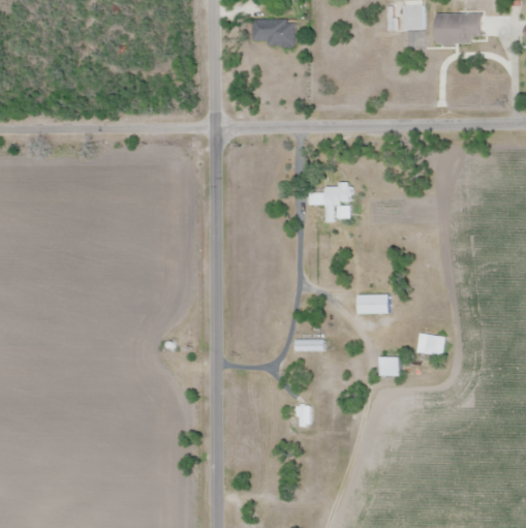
[(403,0),(403,29),(423,29),(423,0),(403,0)]
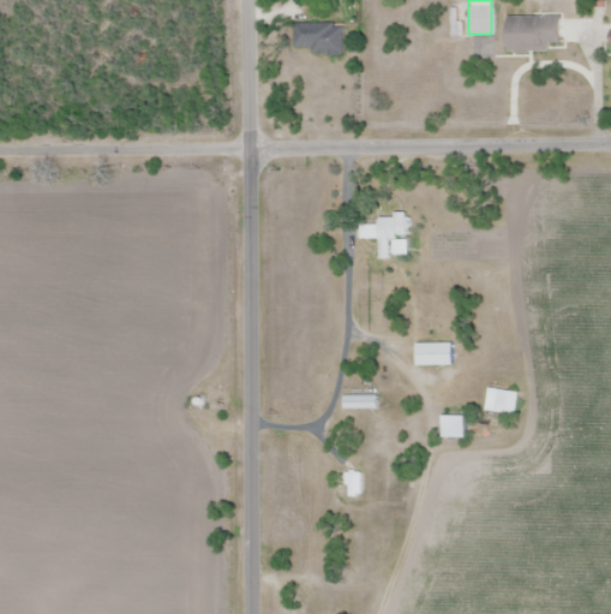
[(291,22),(291,53),(341,53),(341,22),(291,22)]
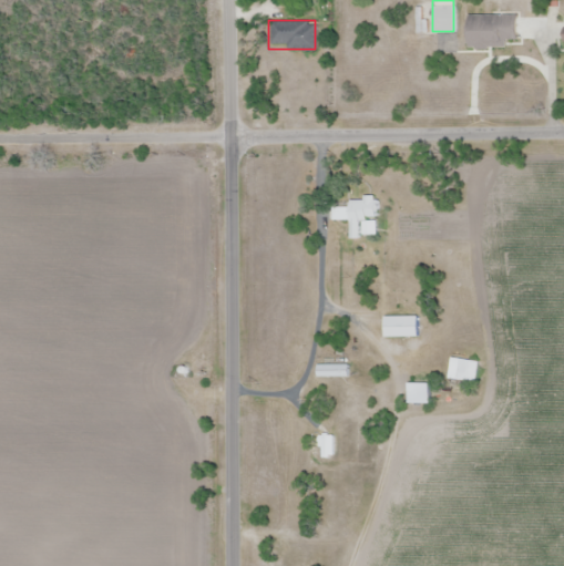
[(347,206),(330,206),(330,219),(375,219),(375,197),(347,197),(347,206)]
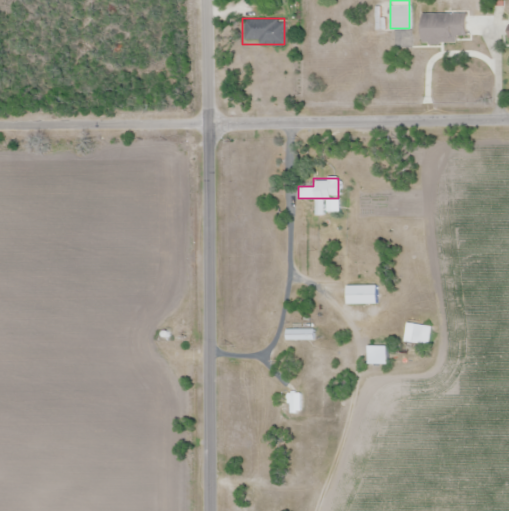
[(376,285),(345,285),(345,303),(376,303),(376,285)]
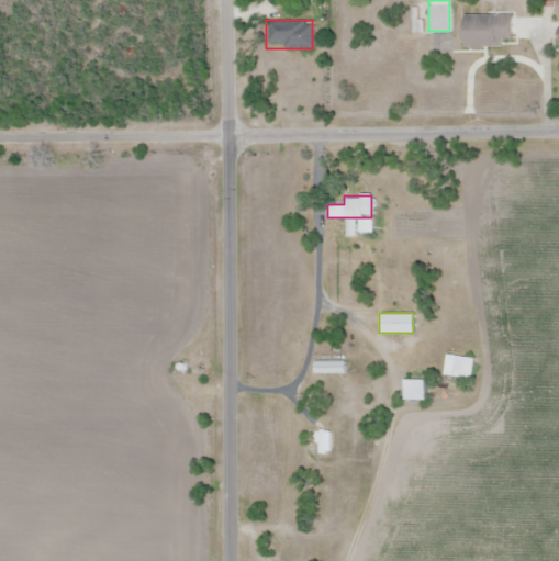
[(312,372),(344,372),(344,361),(312,361),(312,372)]
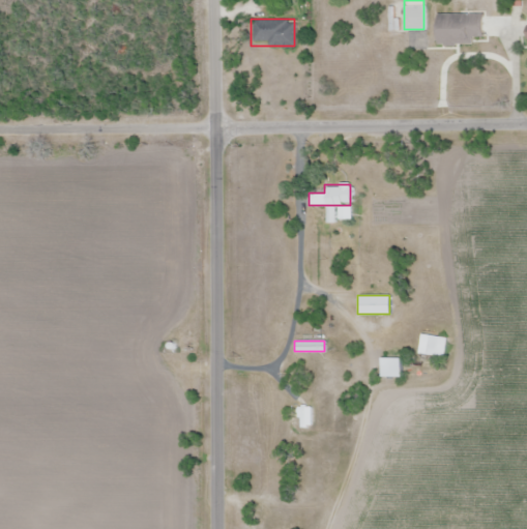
[(399,376),(399,358),(380,358),(380,377),(399,376)]
